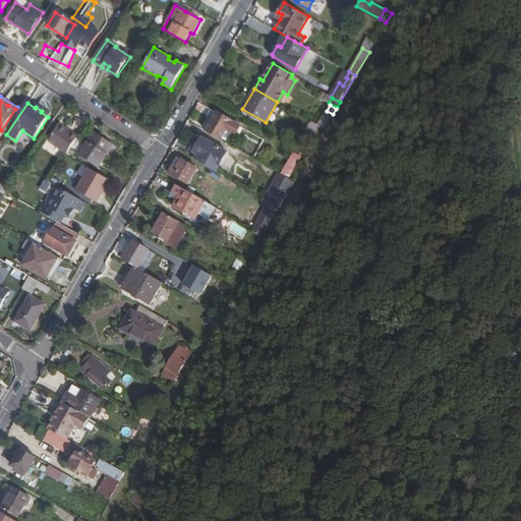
[(210,118),(213,119),(216,113),(210,109),(206,115),(210,118)]
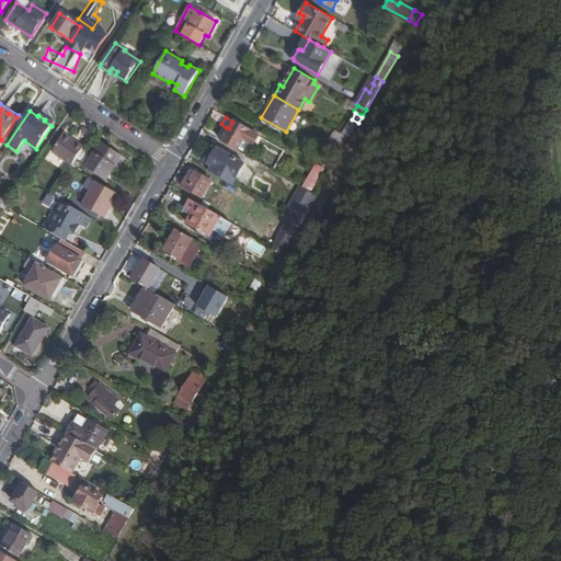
[(358,123),(352,119),(343,135),(350,139),(358,123)]
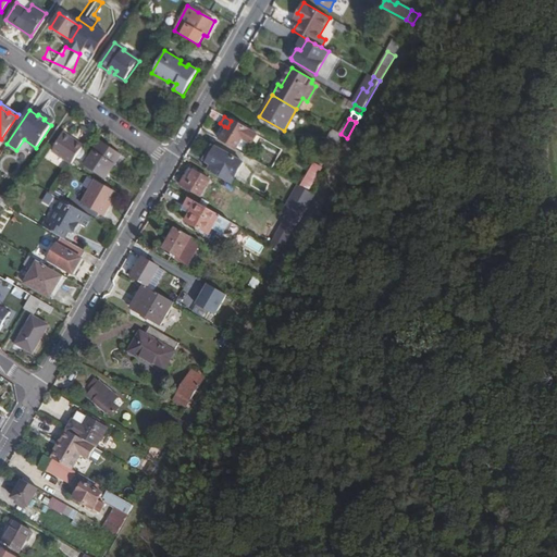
[(225,131),(220,140),(236,149),(242,139),(251,145),(257,135),(231,121),(227,127),(224,126),(223,130),(225,131)]
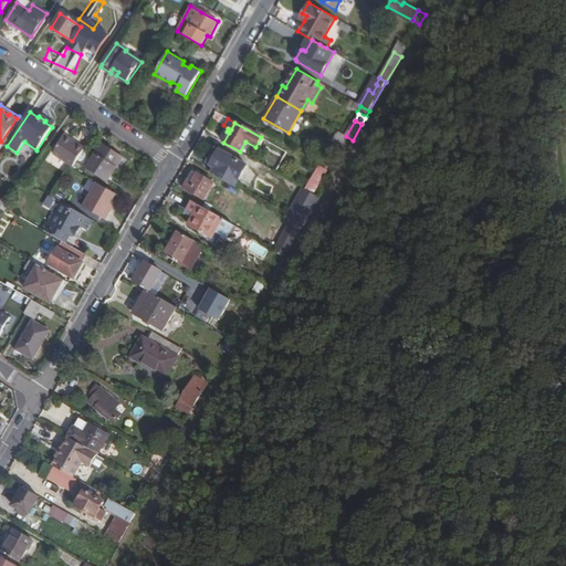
[(346,136),(338,133),(334,140),(347,148),(353,140),(346,136)]
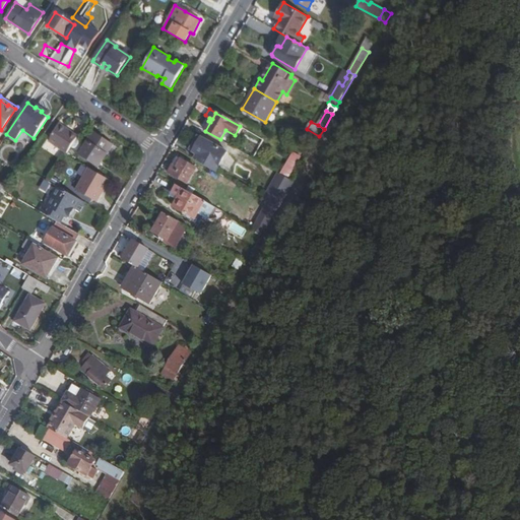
[(78,136),(60,125),(49,141),(67,153),(78,136)]
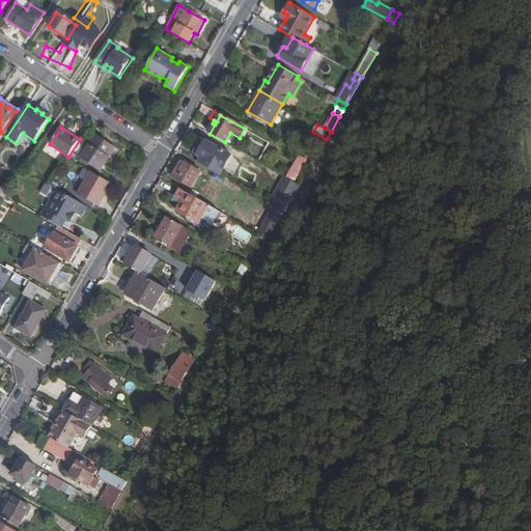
[(115,147),(95,135),(81,158),(101,170),(115,147)]
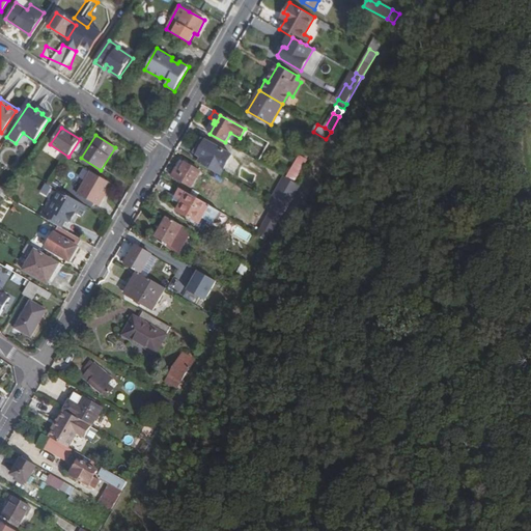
[(197,156),(205,140),(202,138),(194,154),(197,156)]
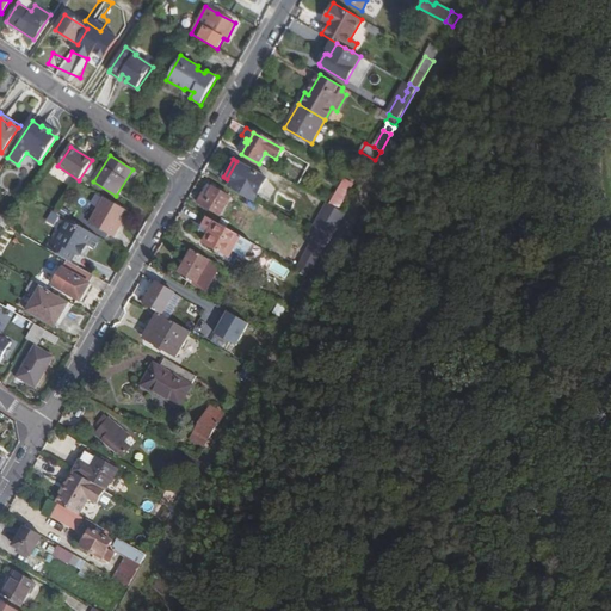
[(267,179),(236,161),(227,179),(232,181),(228,187),(253,202),(267,179)]
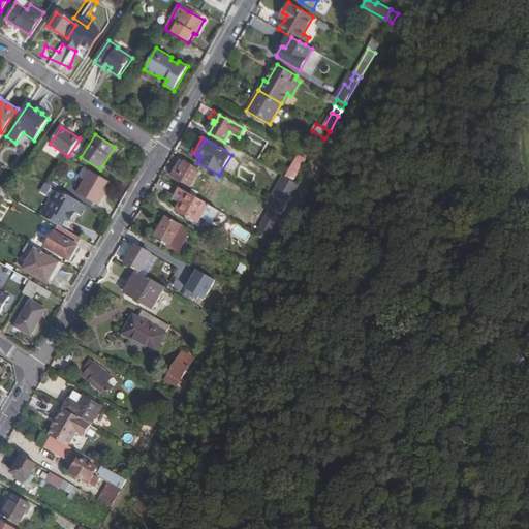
[(305,160),(298,156),(285,177),(292,181),(305,160)]
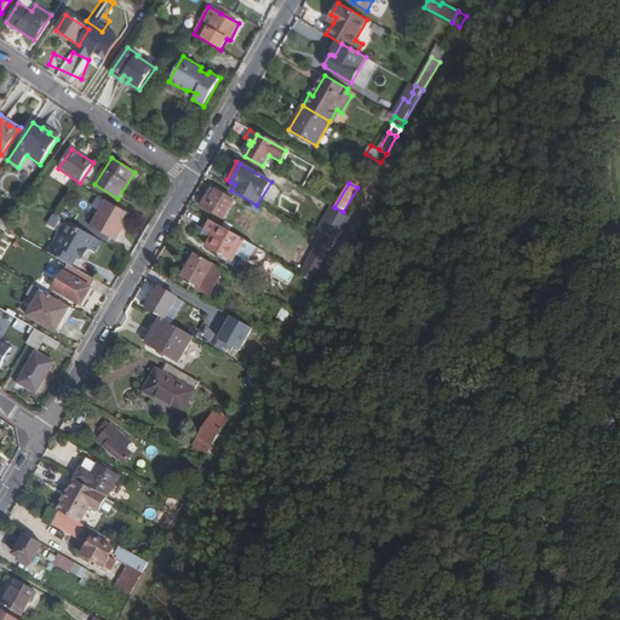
[(235,201),(216,190),(210,200),(205,197),(200,205),(224,219),(235,201)]
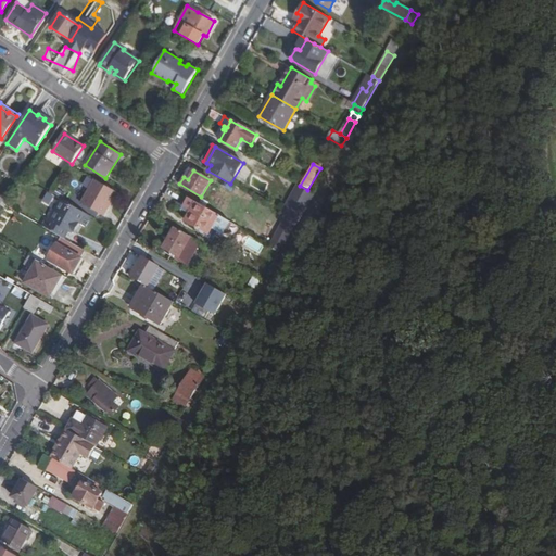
[(116,192),(95,179),(81,203),(103,216),(109,207),(108,206),(116,192)]
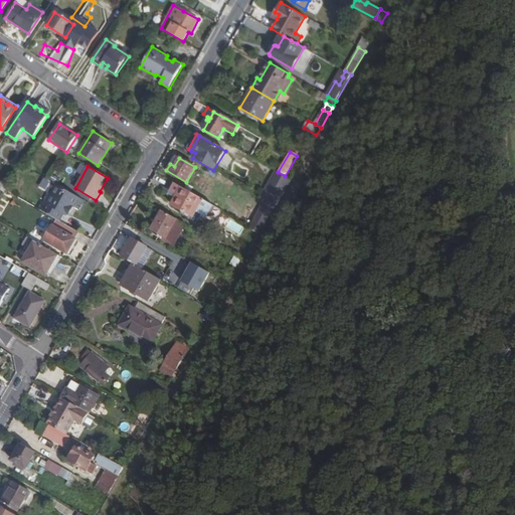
[(278,172),(276,171),(261,197),(268,201),(276,205),(291,180),(285,176),(278,172)]
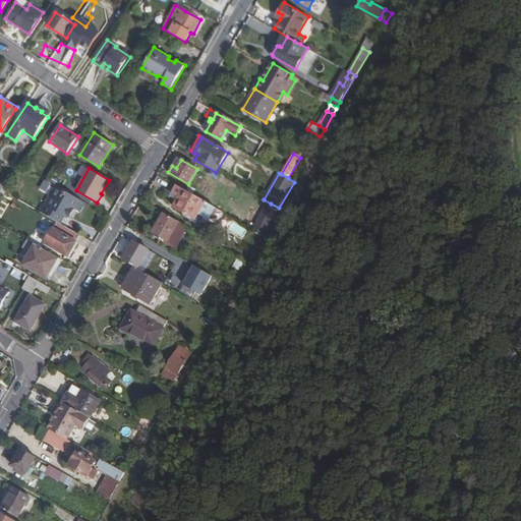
[(110,180),(109,180),(101,193),(102,194),(110,180)]
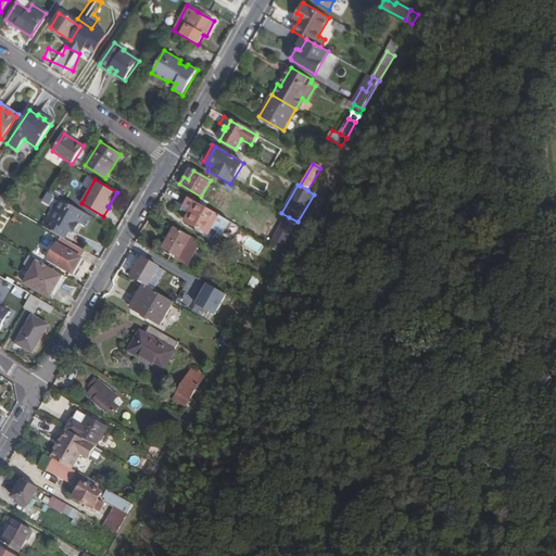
[(230,222),(190,199),(186,207),(177,202),(175,205),(189,214),(186,220),(209,234),(212,228),(223,234),(230,222)]
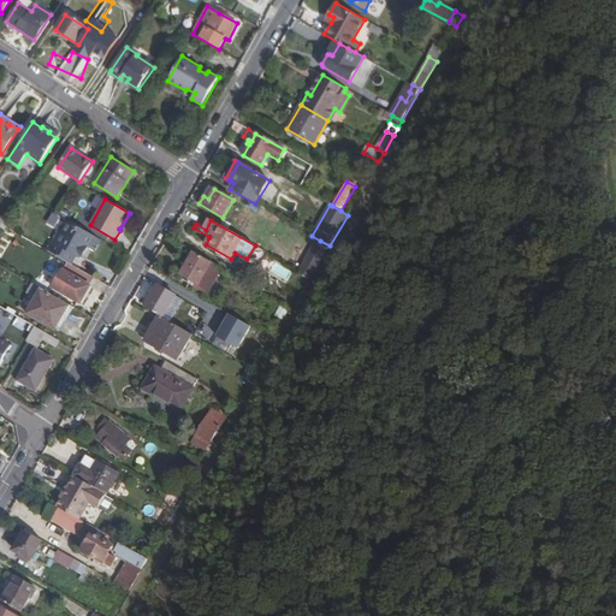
[(77,255),(81,258),(84,252),(82,250),(86,246),(89,248),(95,237),(72,223),(59,246),(49,240),(43,248),(67,262),(71,264),(77,255)]
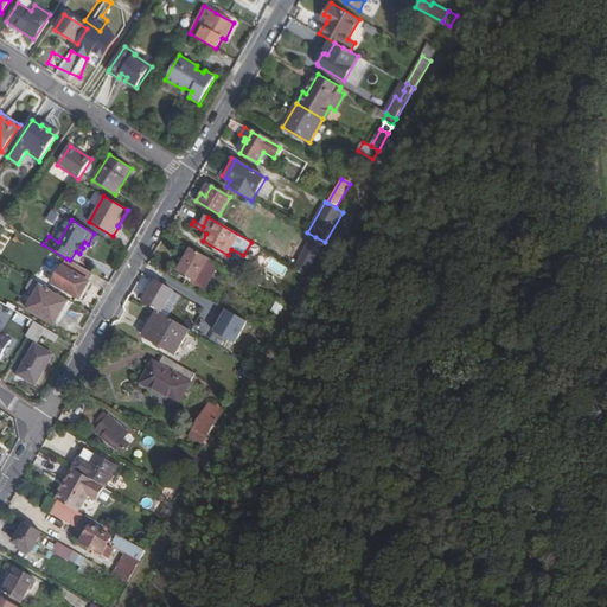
[(325,242),(315,237),(306,251),(308,253),(300,269),(307,273),(325,242)]
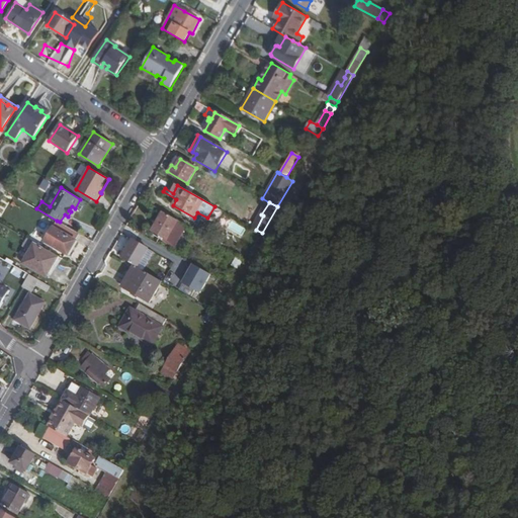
[(163,211),(152,231),(160,236),(158,238),(173,247),(186,226),(163,211)]
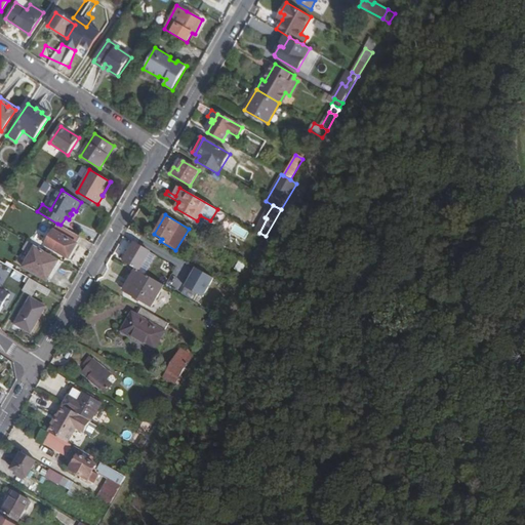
[(61,225),(57,224),(53,230),(77,243),(81,237),(61,225)]
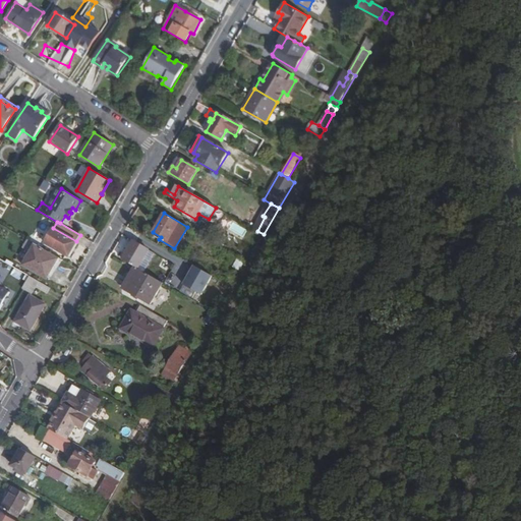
[(53,228),(44,242),(68,256),(76,242),(76,241),(53,228)]
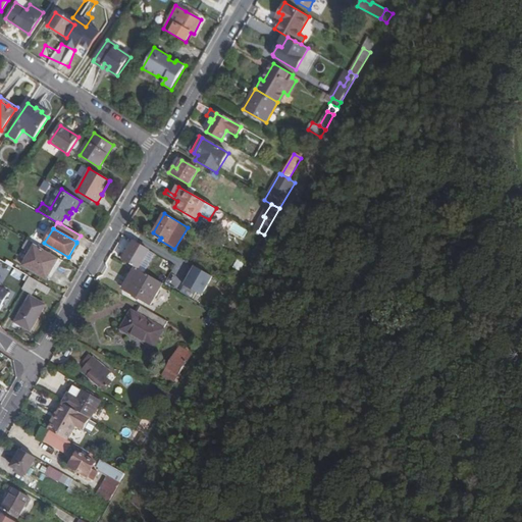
[(149,251),(134,242),(128,250),(123,260),(136,267),(139,269),(149,251)]
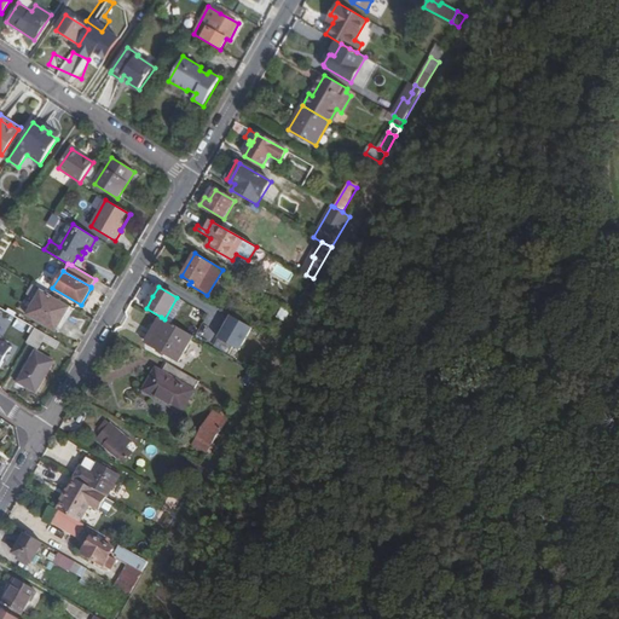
[(70,306),(42,290),(28,314),(56,331),(70,306)]
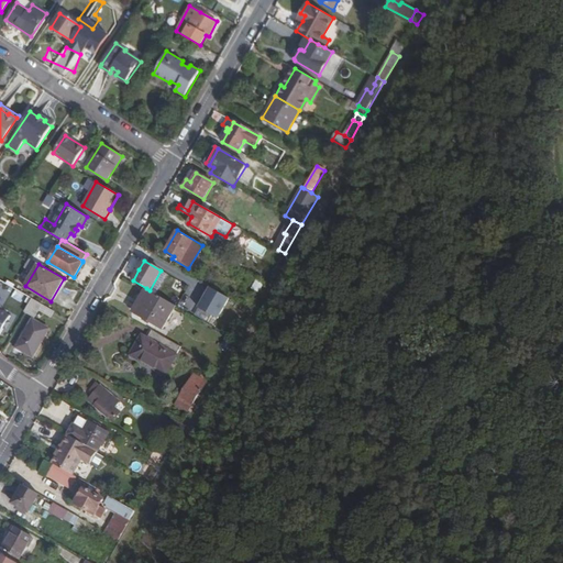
[(146,288),(140,300),(142,302),(144,298),(146,300),(151,291),(150,290),(146,288)]
